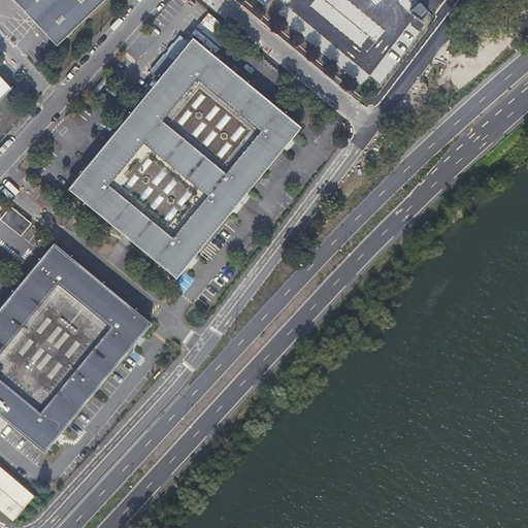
[(15,0),(60,45),(106,0),(15,0)]
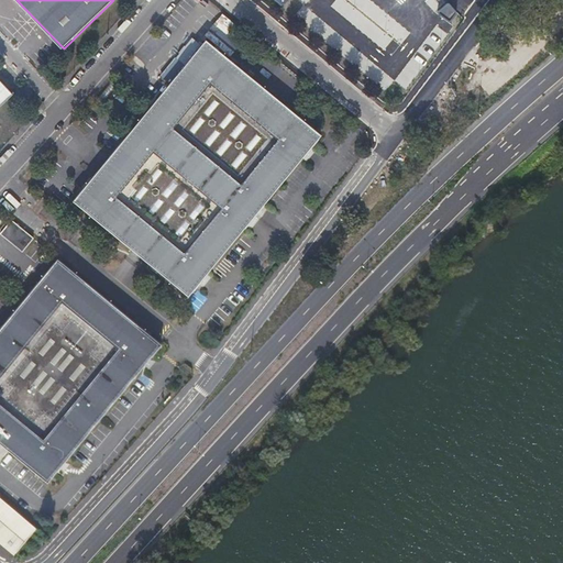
[(189,296),(320,135),(206,41),(78,197),(74,201),(189,296)]
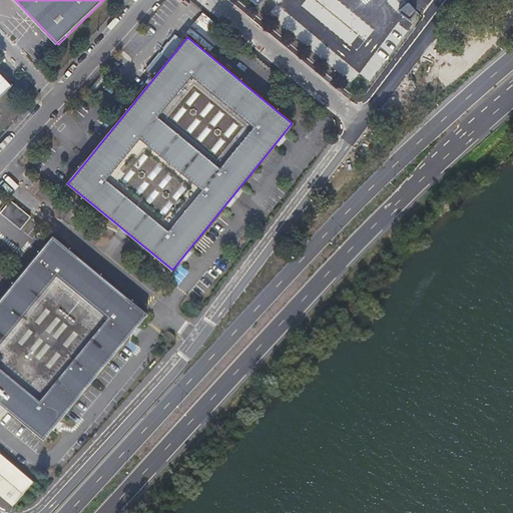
[(0,98),(12,86),(0,73),(0,98)]
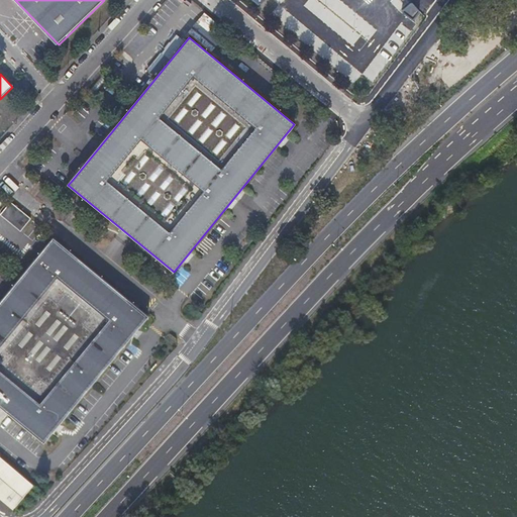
[(9,202),(4,208),(0,213),(0,215),(19,231),(29,219),(9,202)]
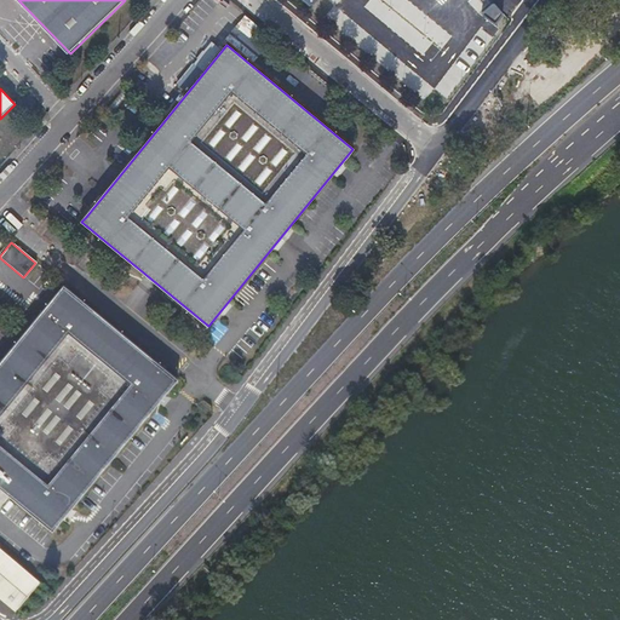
[(0,489),(51,532),(177,379),(62,286),(0,361),(0,489)]
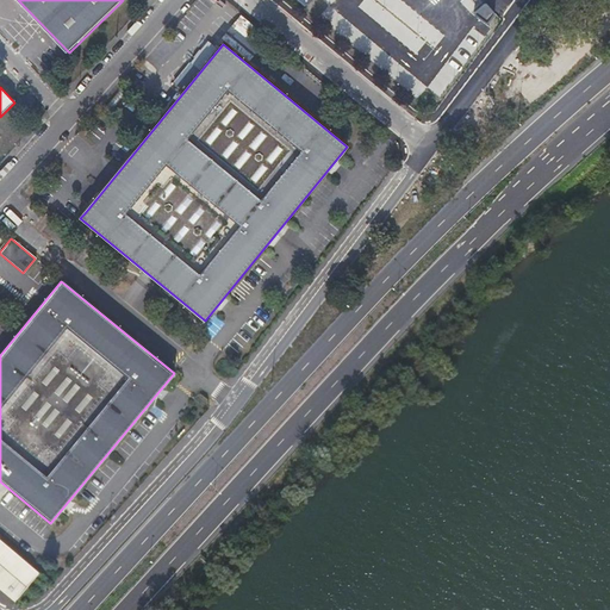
[(39,573),(0,539),(0,590),(14,602),(39,573)]
